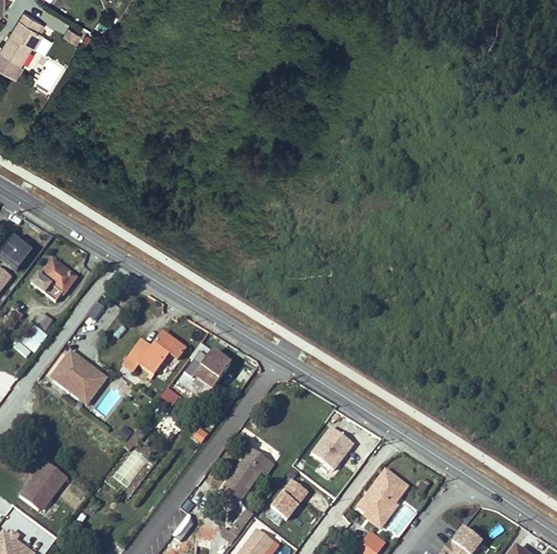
[(46,24),(23,11),(0,51),(0,66),(17,77),(35,47),(46,52),(53,39),(41,33),(46,24)]
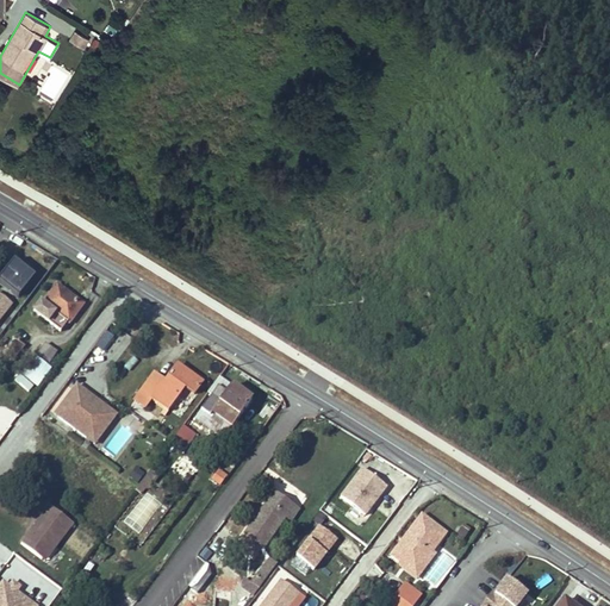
[(50,23),(70,35),(76,25),(56,13),(50,23)]
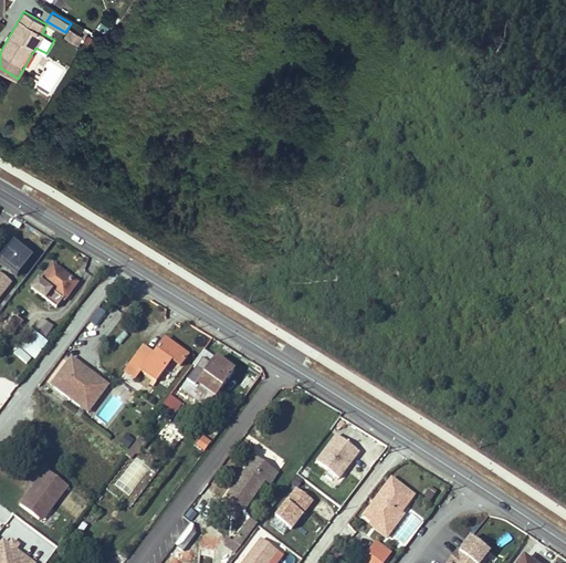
[(80,44),(85,35),(73,29),(67,37),(80,44)]
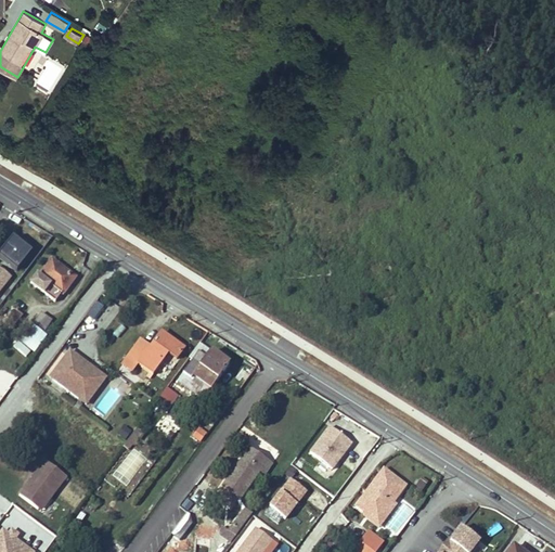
[(31,253),(12,236),(0,251),(0,256),(16,270),(31,253)]
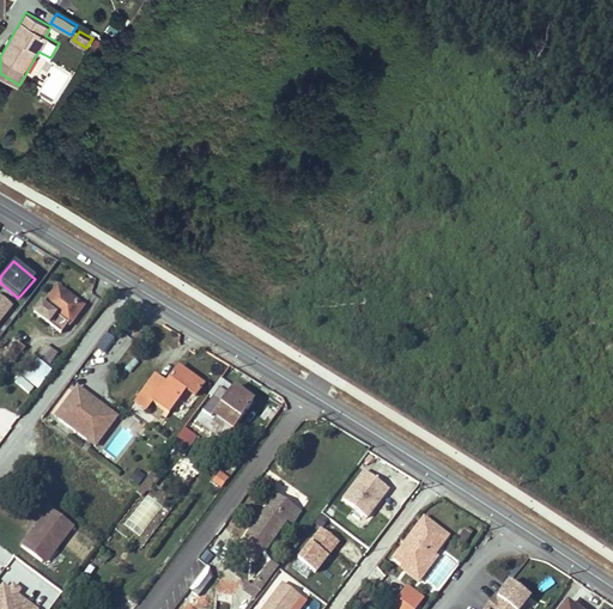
[(85,303),(59,284),(44,304),(70,322),(71,323),(85,303)]
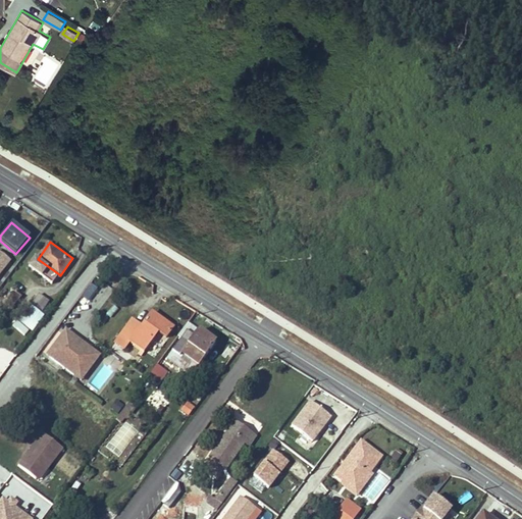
[(0,250),(0,272),(10,259),(0,250)]
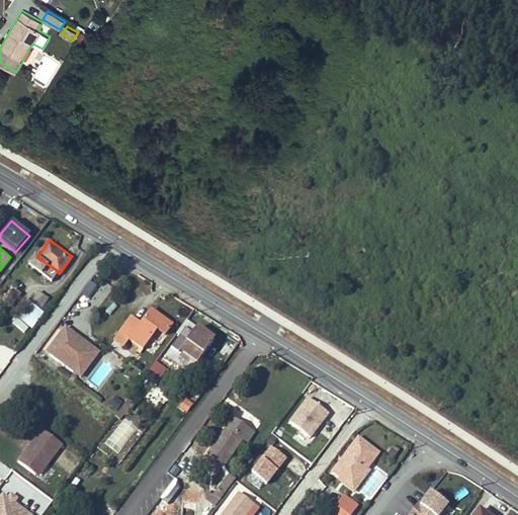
[(59,272),(37,257),(34,255),(28,263),(53,280),(59,272)]
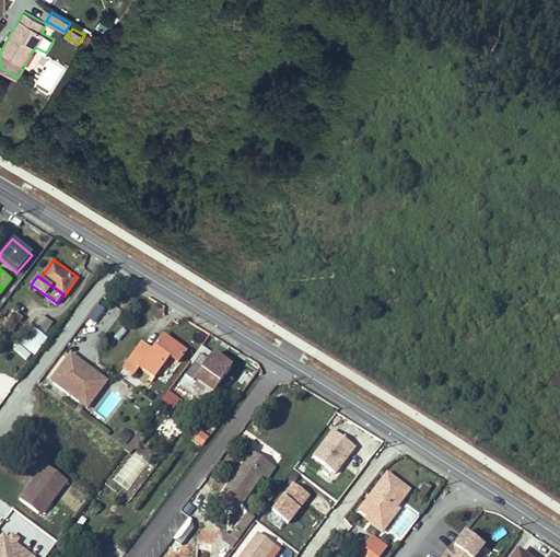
[(23,316),(15,312),(9,322),(16,326),(23,316)]
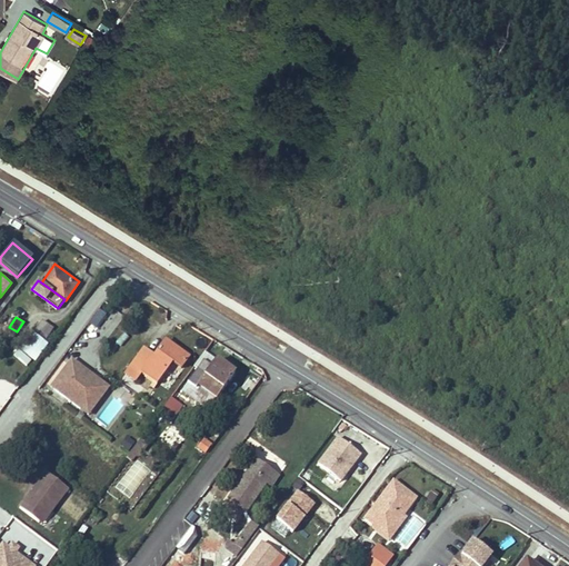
[(53,327),(42,318),(33,329),(45,338),(53,327)]
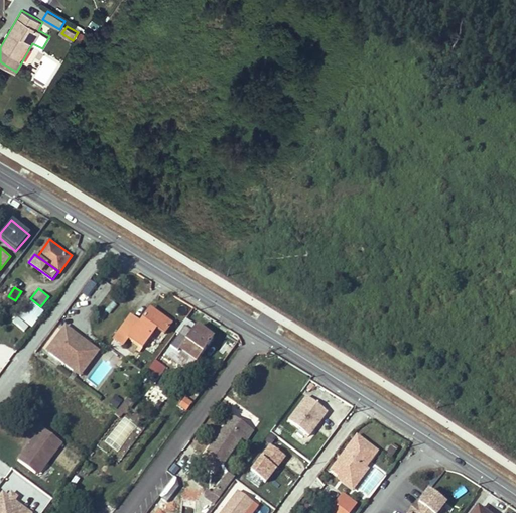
[(15,318),(29,330),(43,310),(29,299),(15,318)]
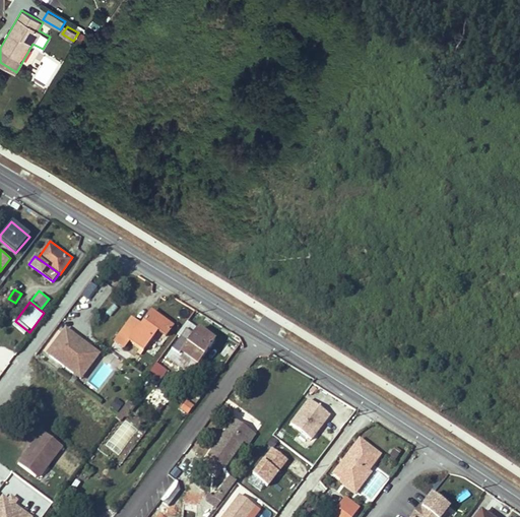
[(140,323),(132,317),(115,339),(125,347),(127,344),(129,341),(139,349),(137,351),(141,354),(154,336),(150,332),(153,328),(164,335),(172,324),(151,310),(140,323)]
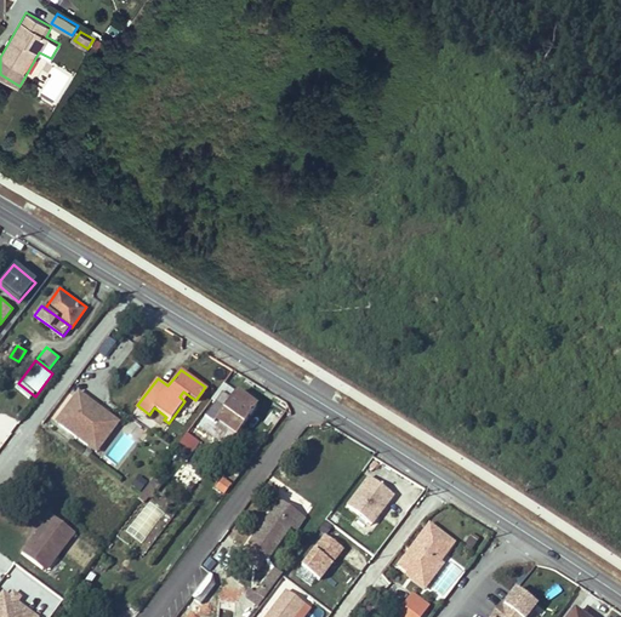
[(229,382),(199,424),(226,444),(232,435),(233,436),(257,403),(229,382)]
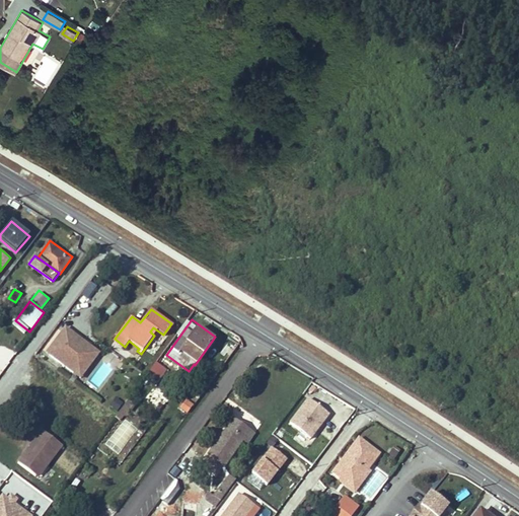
[(45,351),(80,378),(100,351),(64,324),(45,351)]
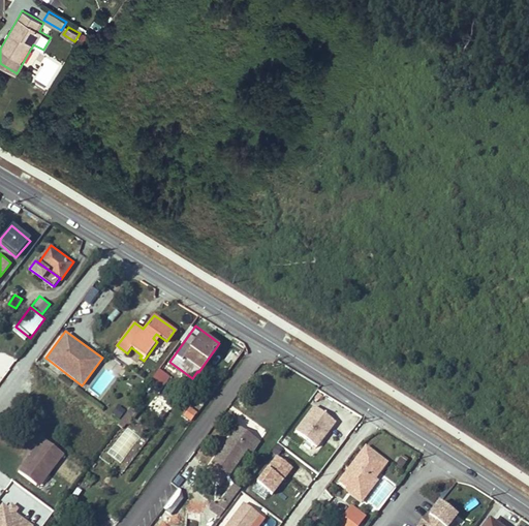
[(149,379),(161,388),(169,374),(158,366),(149,379)]
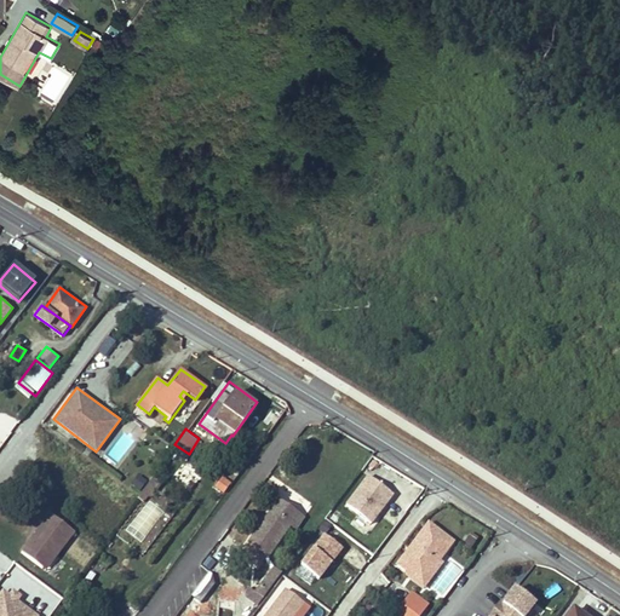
[(139,490),(148,478),(138,471),(130,484),(139,490)]
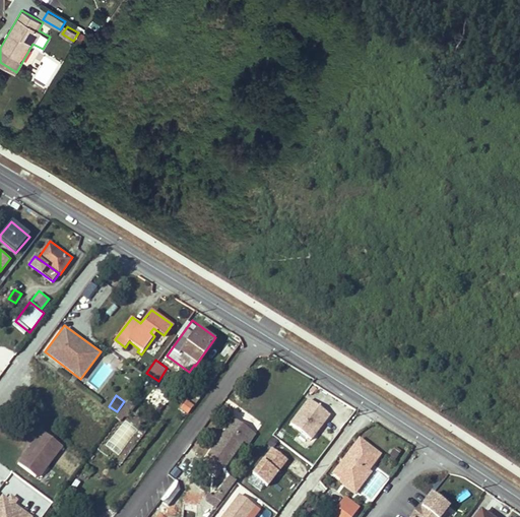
[(288,422),(299,430),(294,437),(307,447),(331,414),(308,396),(288,422)]
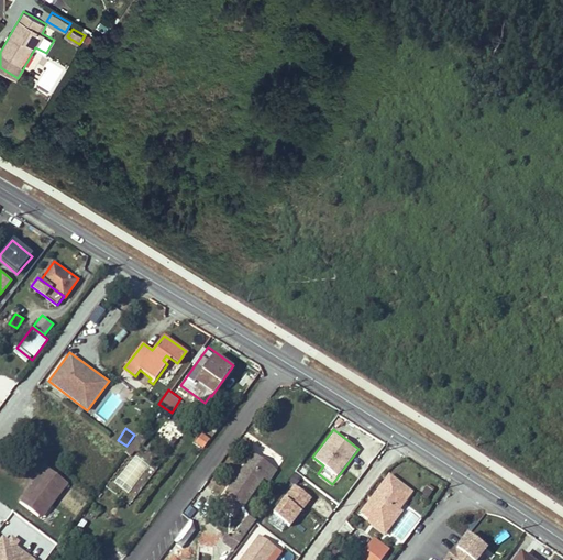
[(200,431),(192,441),(202,448),(209,438),(200,431)]
